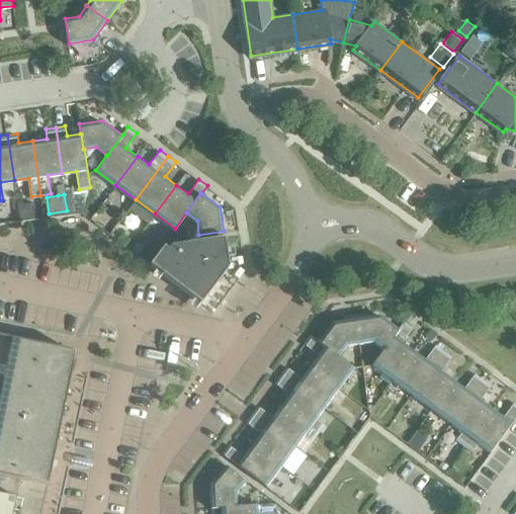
[(23,201),(18,202),(19,219),(35,218),(33,200),(23,201)]
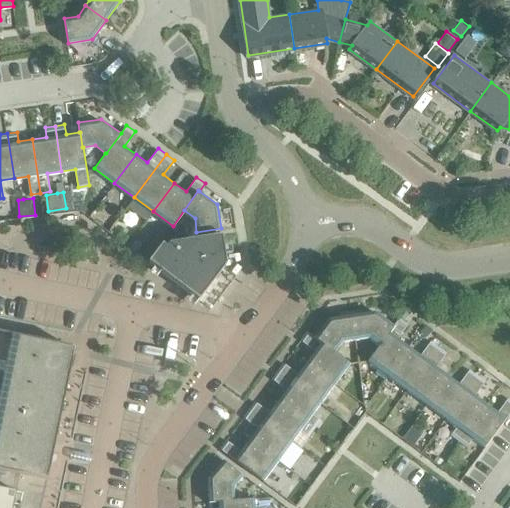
[(162,242),(149,260),(199,299),(227,263),(222,233),(170,241),(167,245),(162,242)]
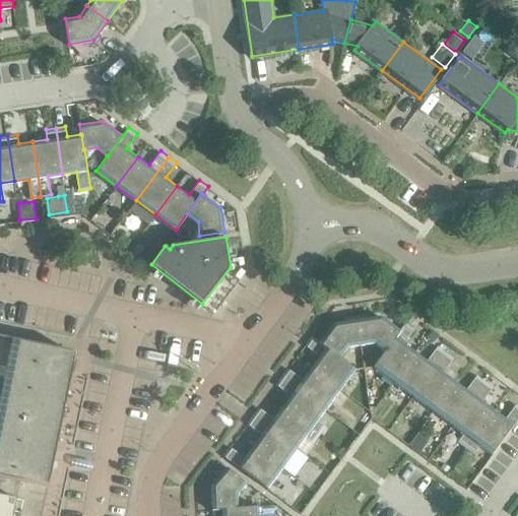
[(138,243),(132,250),(139,255),(145,248),(138,243)]
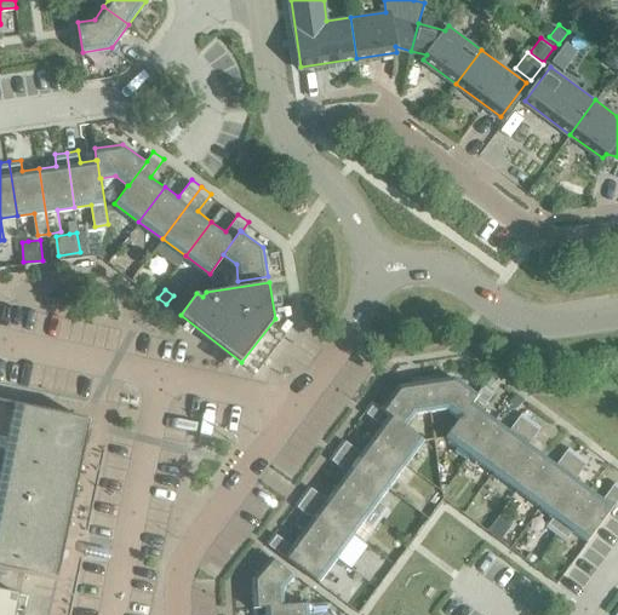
[(456,375),(427,379),(431,411),(447,408),(459,417),(461,417),(479,392),(478,392),(456,375)]
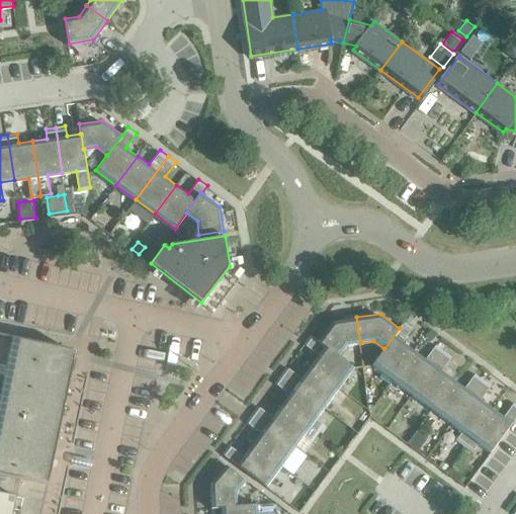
[(333,321),(319,339),(318,340),(339,355),(347,345),(360,343),(356,317),(333,321)]
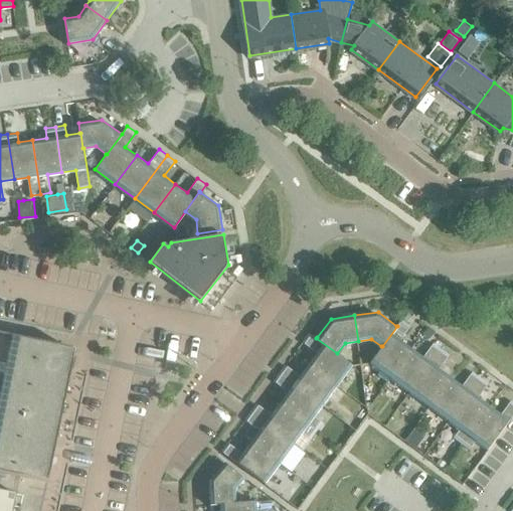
[(402,318),(396,326),(397,326),(382,346),(381,346),(370,361),(390,376),(411,347),(400,339),(410,324),(402,318)]
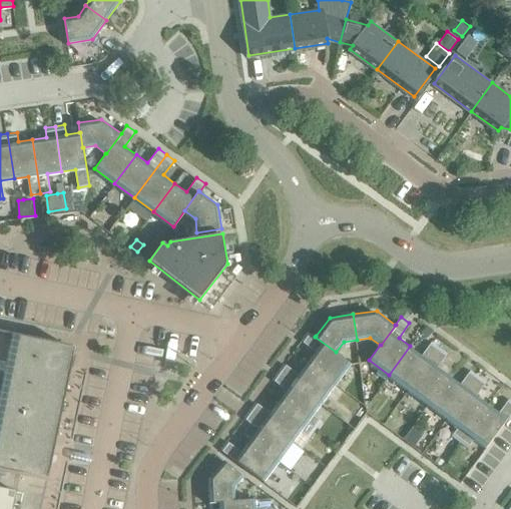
[(0,487),(13,490),(10,501),(21,503),(19,508),(40,508),(44,495),(47,478),(53,452),(58,426),(63,400),(69,374),(74,347),(20,336),(0,331),(0,487)]
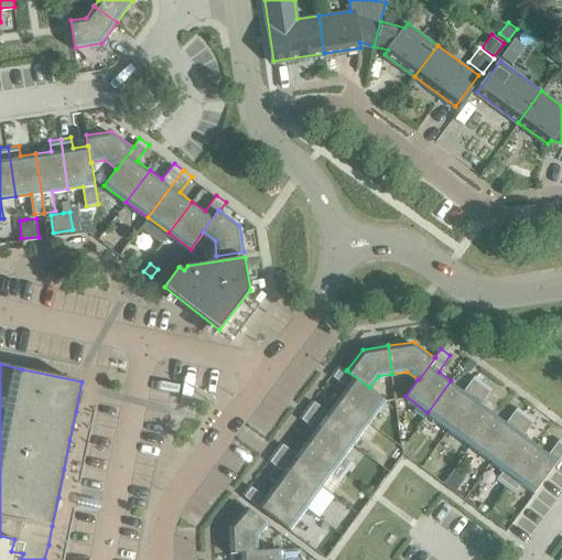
[(347,385),(338,398),(370,421),(387,399),(369,387),(346,370),(347,369),(338,364),(332,373),(347,385)]
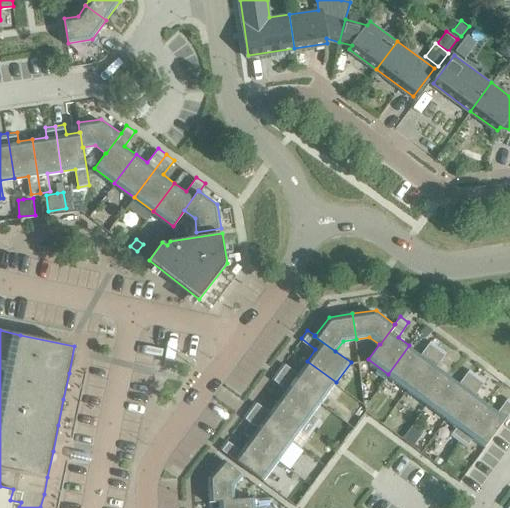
[(420,354),(409,345),(388,374),(407,388),(439,345),(431,339),(420,354)]
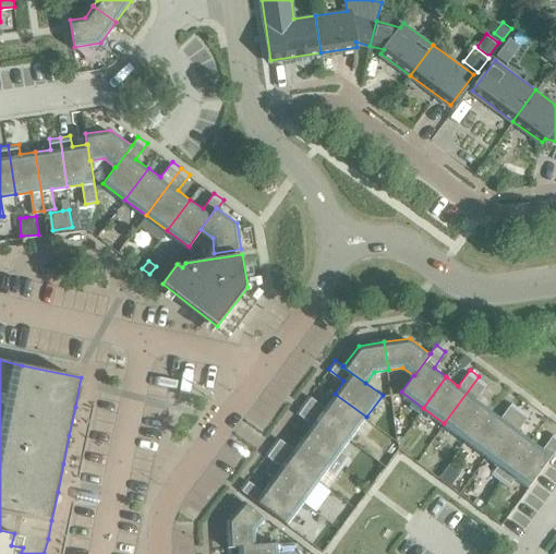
[(487,383),(479,376),(444,423),(464,440),(488,408),(475,398),(487,383)]
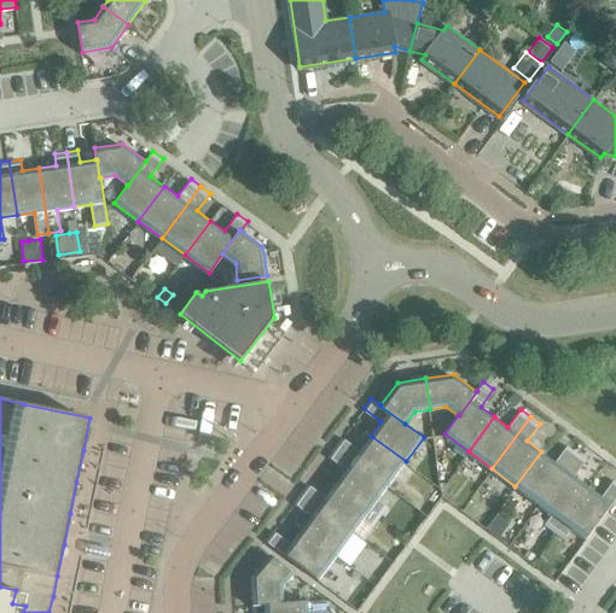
[(343,436),(336,445),(389,484),(406,461),(371,436),(360,449),(343,436)]
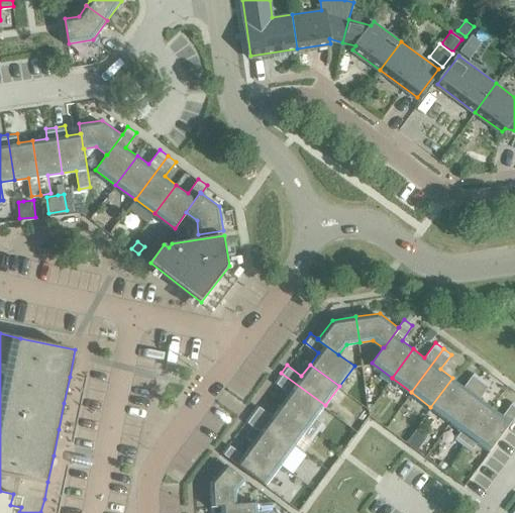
[(464,386),(452,378),(430,407),(450,421),(483,377),(475,372),(464,386)]
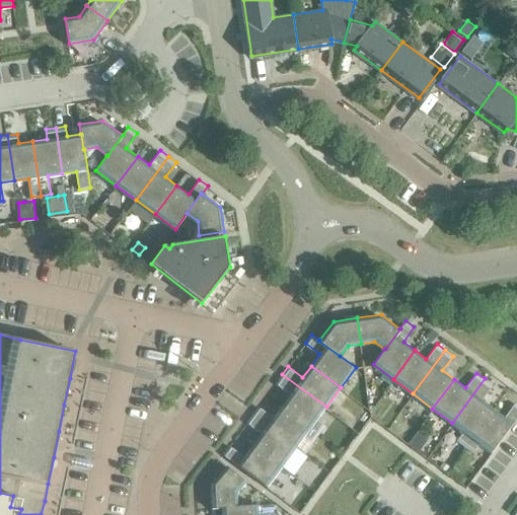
[(291,393),(282,405),(319,432),(325,425),(317,419),(326,407),(282,374),(276,382),(291,393)]
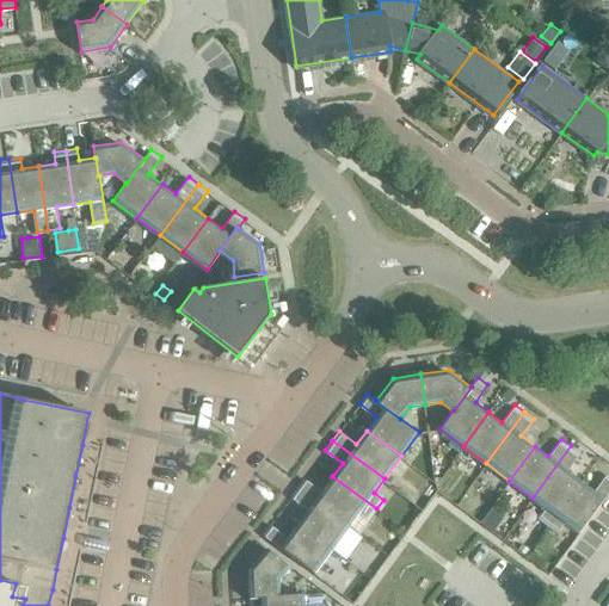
[(580,452),(571,445),(533,498),(546,507),(539,517),(548,524),(580,480),(567,470),(580,452)]
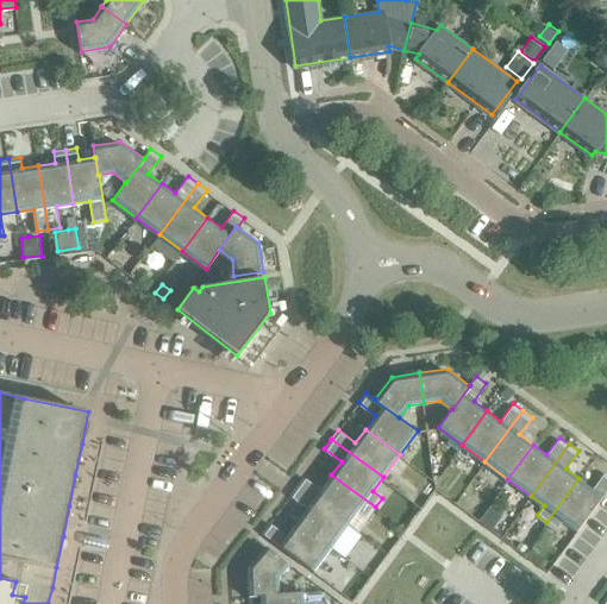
[(593,489),(579,478),(546,522),(556,529),(563,520),(577,530),(606,490),(606,472),(605,471),(593,489)]
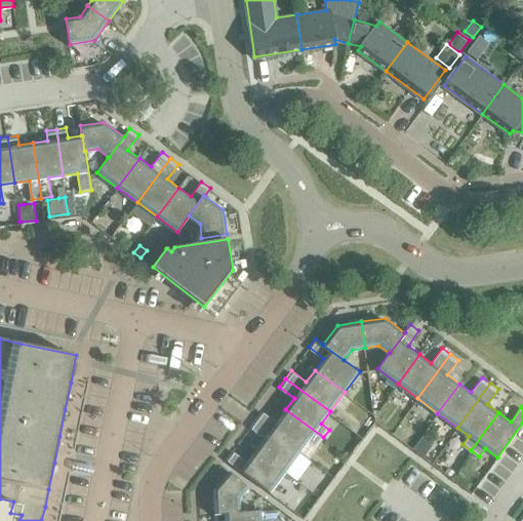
[(262,410),(255,418),(300,451),(309,440),(317,445),(323,437),(285,409),(277,421),(262,410)]
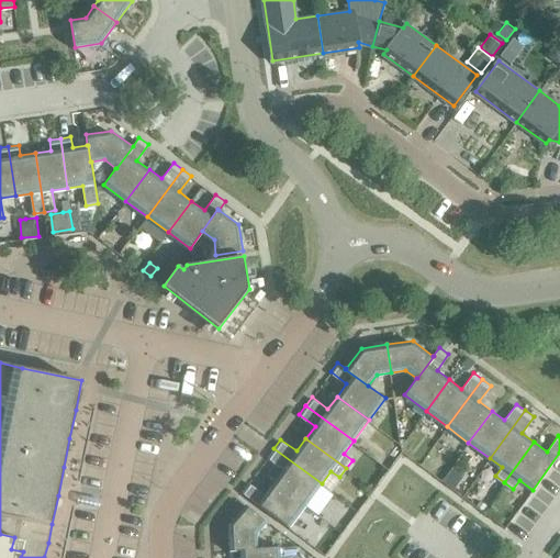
[(283,468),(275,481),(306,504),(322,483),(273,448),(268,457),(283,468)]
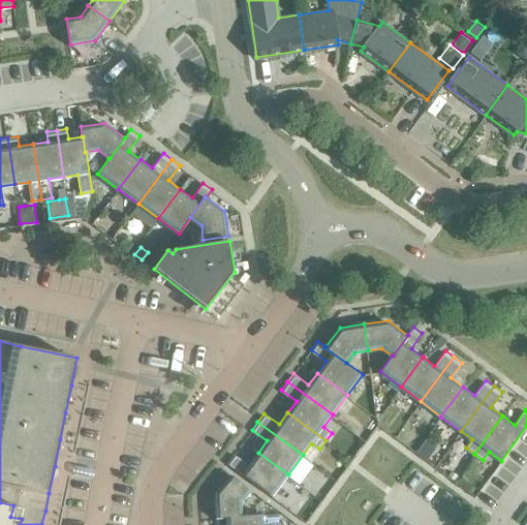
[(288,474),(258,453),(249,464),(235,453),(227,462),(273,495),(288,474)]
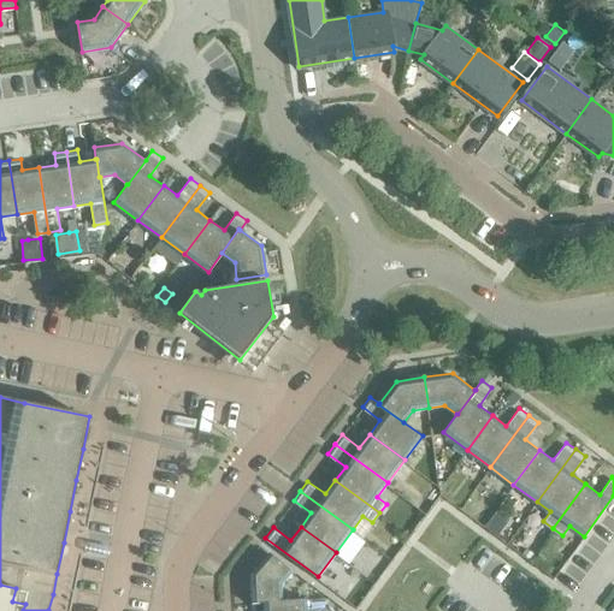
[(527,545),(523,551),(531,557),(535,551),(527,545)]
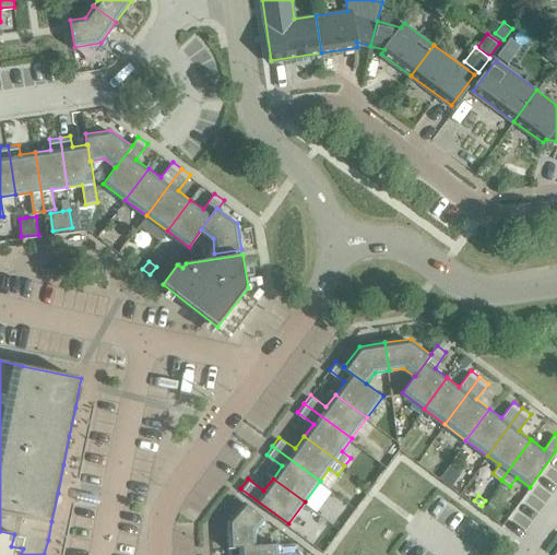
[(227,521),(228,547),(256,545),(256,544),(256,531),(265,519),(245,502),(227,521)]
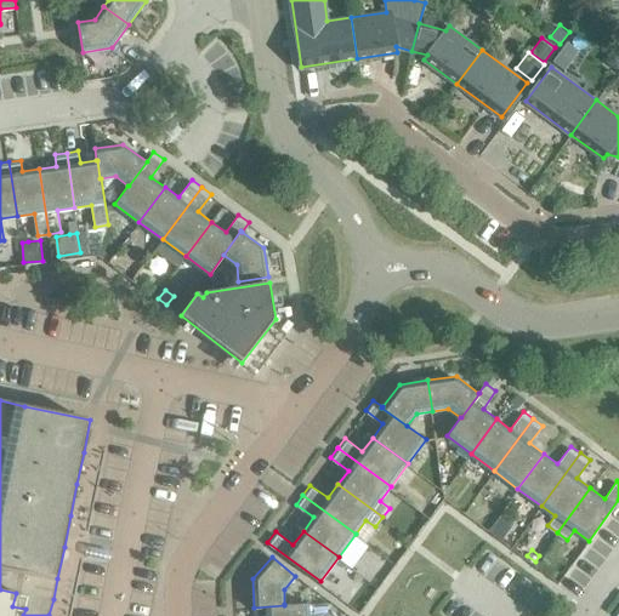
[(0,615),(23,615),(26,609),(12,606),(16,593),(0,589),(0,615)]
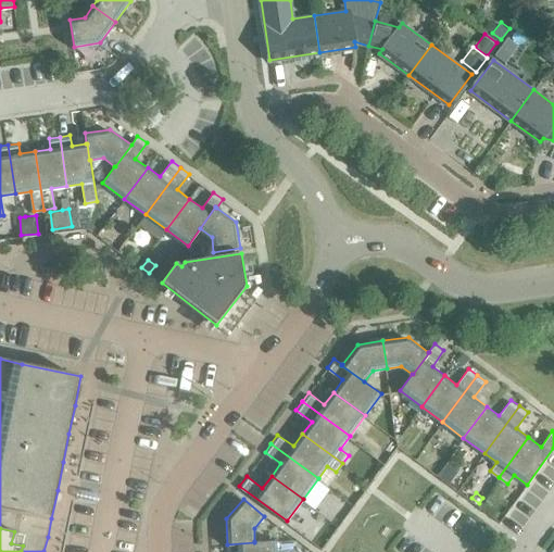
[(277,551),(277,540),(254,541),(254,542),(227,544),(227,551),(277,551)]
